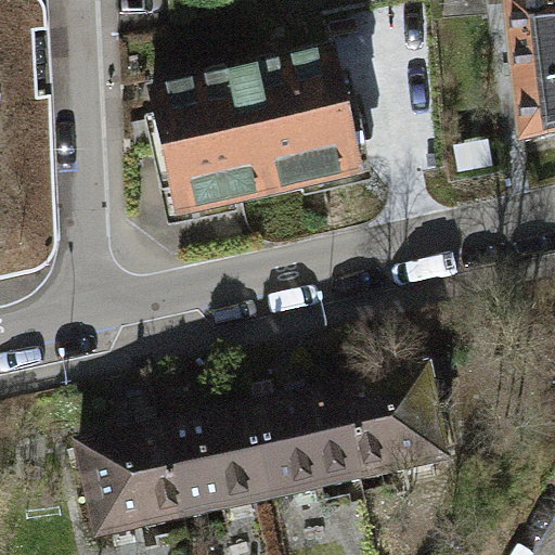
[(554,1),(510,4),(523,146),(554,136),(554,1)]
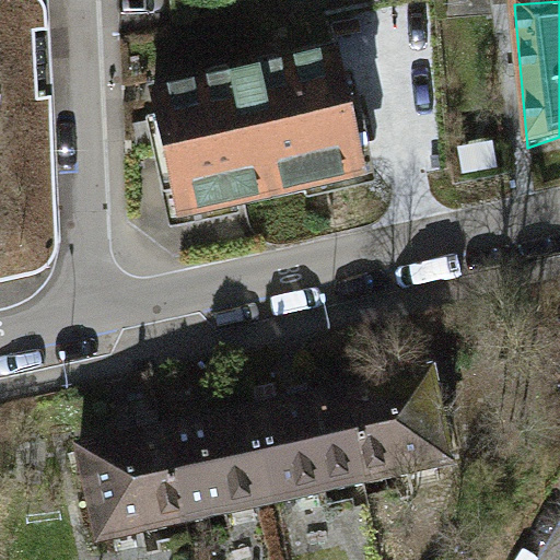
[(337,60),(152,98),(174,202),(197,217),(362,182),(337,60)]
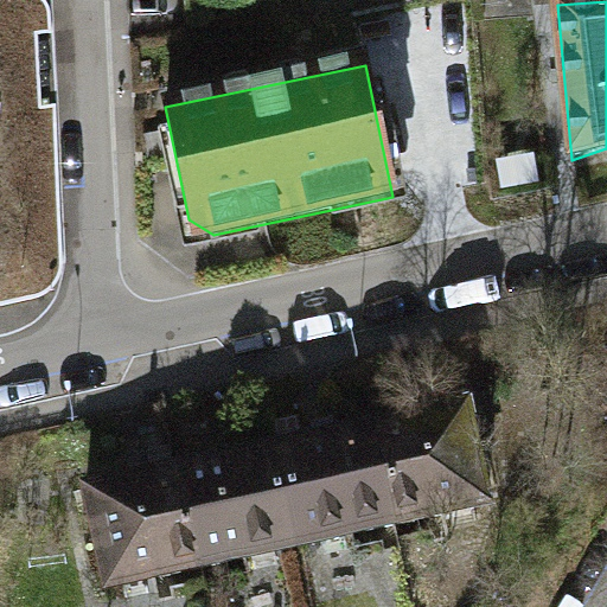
[(472,406),(372,426),(394,528),(492,508),(472,406)]
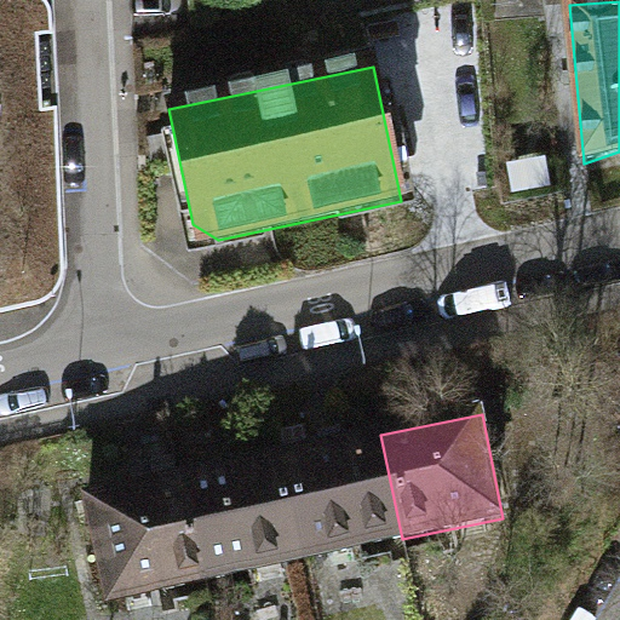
[(299,560),(402,539),(380,435),(279,455),(299,560)]
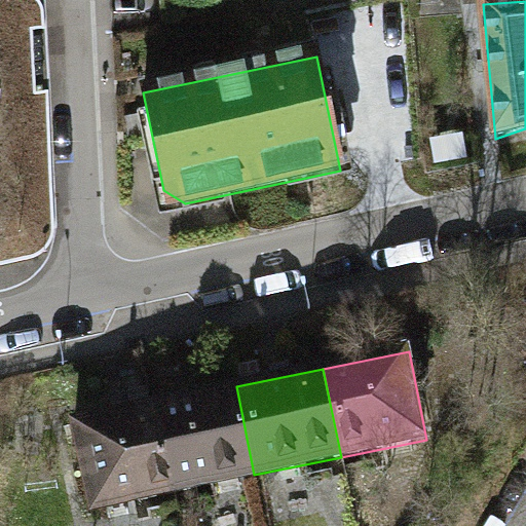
[(236,386),(152,403),(171,491),(254,475),(236,386)]
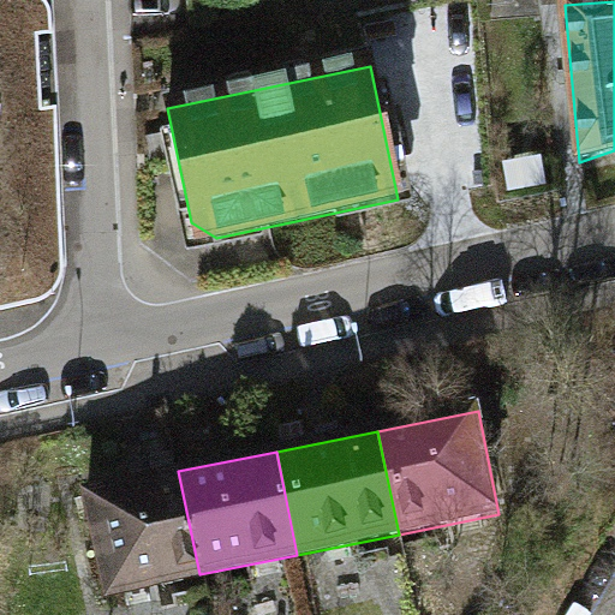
[(103,593),(199,574),(178,471),(83,490),(103,593)]
